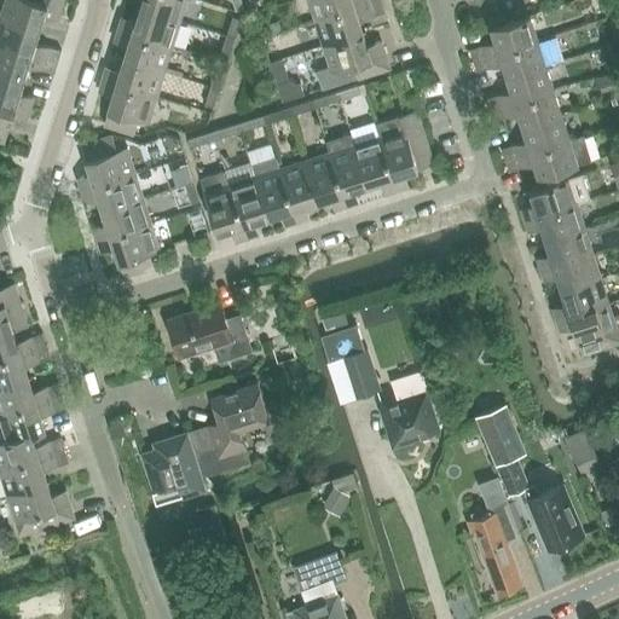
[(40,29),(45,16),(58,19),(64,0),(6,0),(1,17),(40,29)]
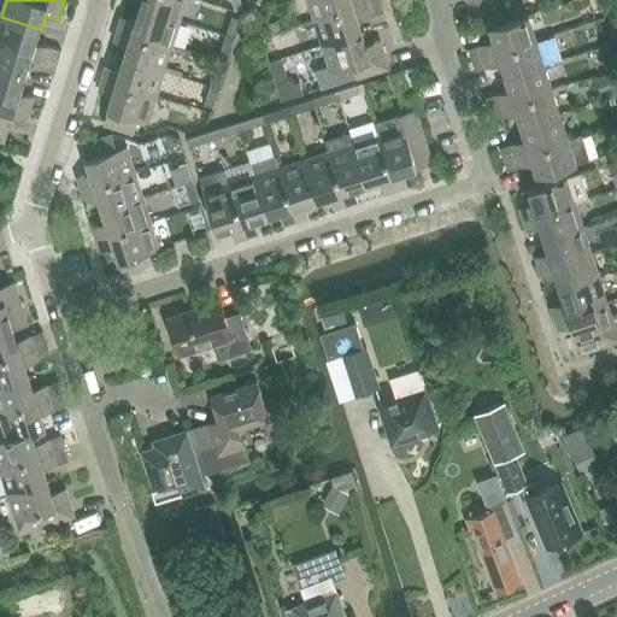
[(180,21),(184,0),(142,0),(140,9),(180,21)]
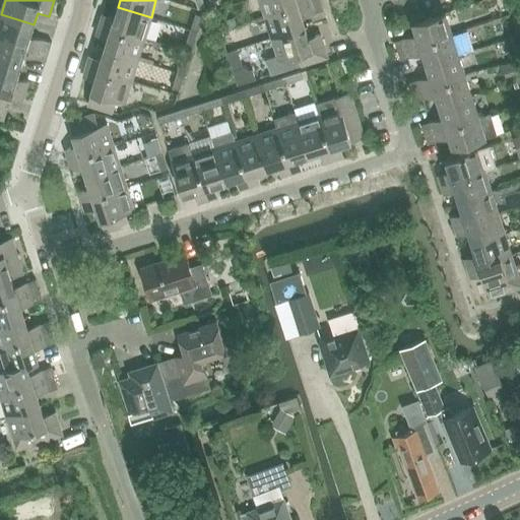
[(205,6),(203,0),(195,0),(198,9),(205,6)]
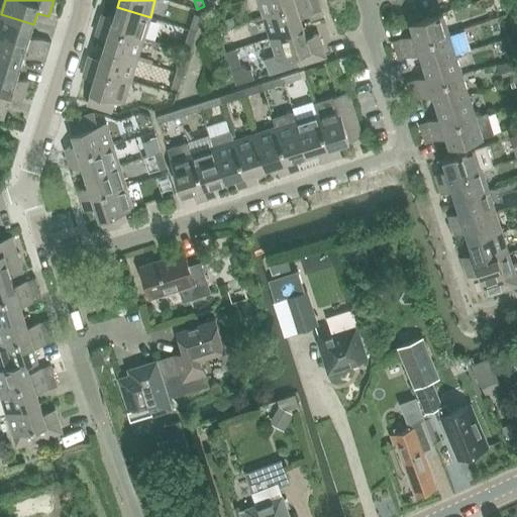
[(316,0),(259,0),(265,17),(316,0)]
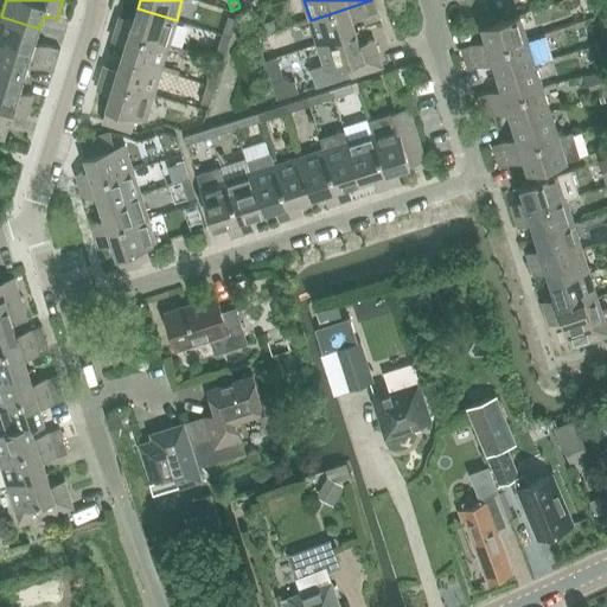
[(378,12),(374,0),(371,0),(311,20),(318,44),(357,32),(352,19),(378,12)]
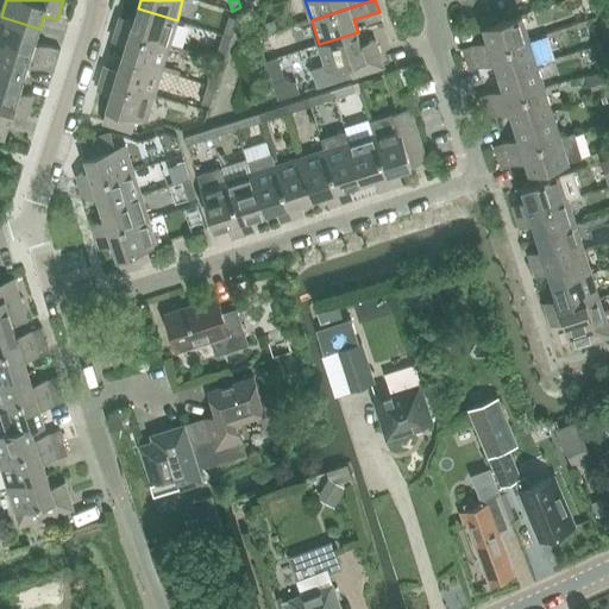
[(121,17),(117,29),(169,44),(177,20),(138,8),(135,20),(121,17)]
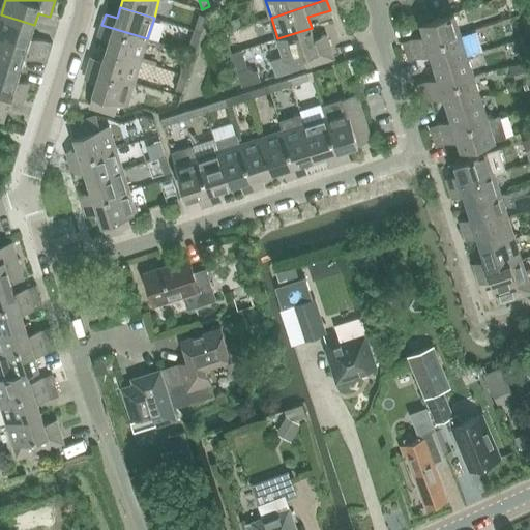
[(424,34),(403,41),(406,52),(461,34),(454,16),(460,13),(459,10),(421,23),(424,34)]
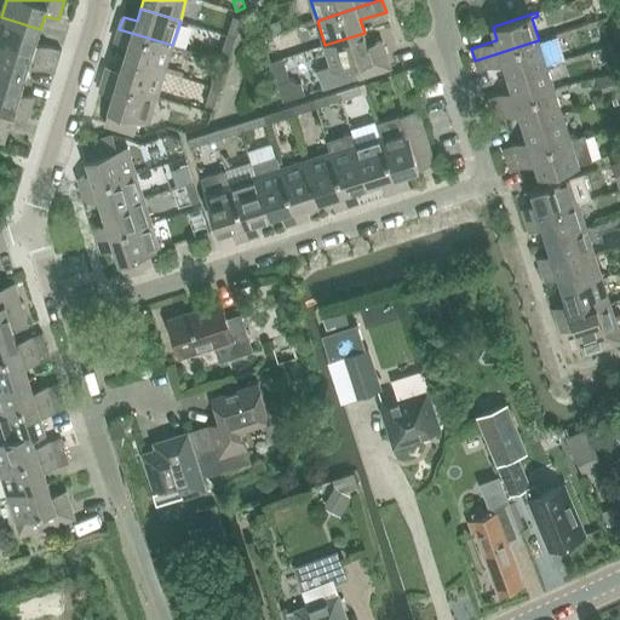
[(227,35),(235,38),(241,18),(233,16),(227,35)]
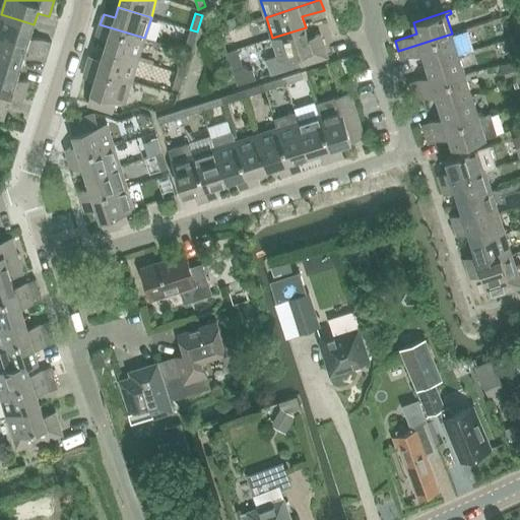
[(0,37),(49,52),(52,42),(30,36),(34,24),(1,14),(0,18),(0,37)]
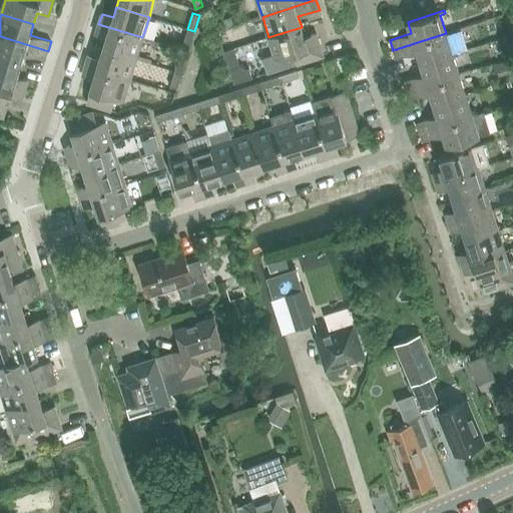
[(230,18),(219,21),(221,28),(233,25),(230,18)]
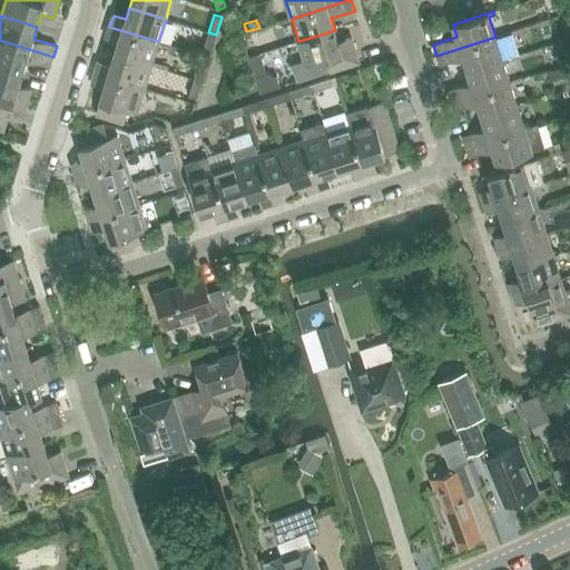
[(158,41),(109,27),(106,38),(118,42),(115,53),(151,65),(158,41)]
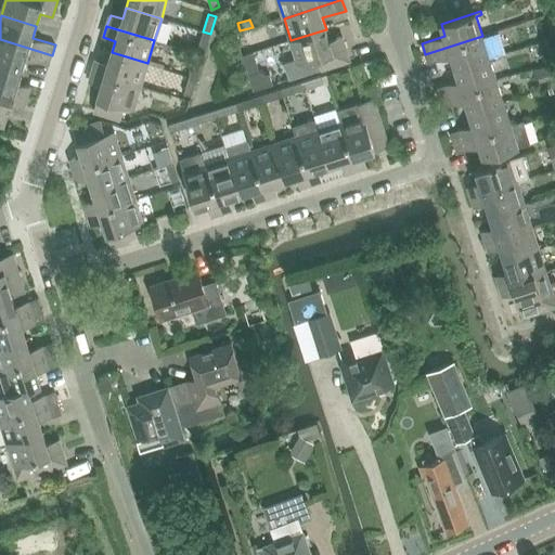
[(341,36),(330,40),(326,29),(291,40),(297,59),(284,63),(289,79),(349,61),(341,36)]
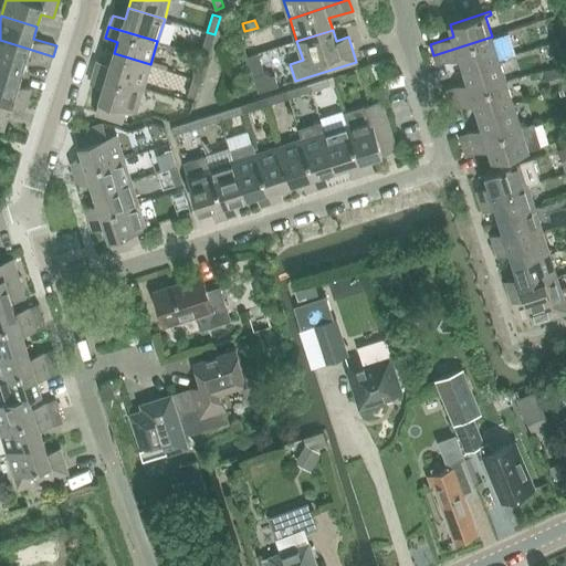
[(215,34),(207,32),(202,50),(210,52),(215,34)]
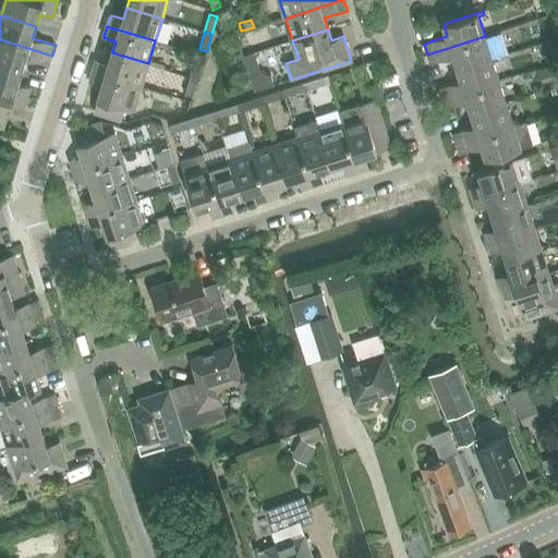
[(485,36),(427,55),(431,64),(453,57),(458,69),(498,57),(497,53),(492,55),(485,36)]
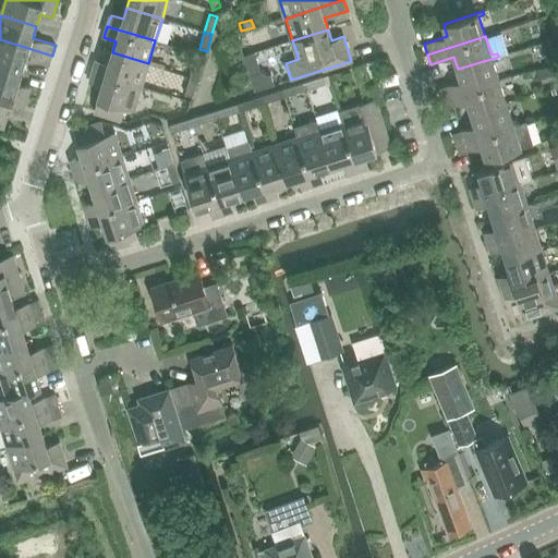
[(0,63),(23,71),(26,59),(49,67),(52,56),(0,39),(0,63)]
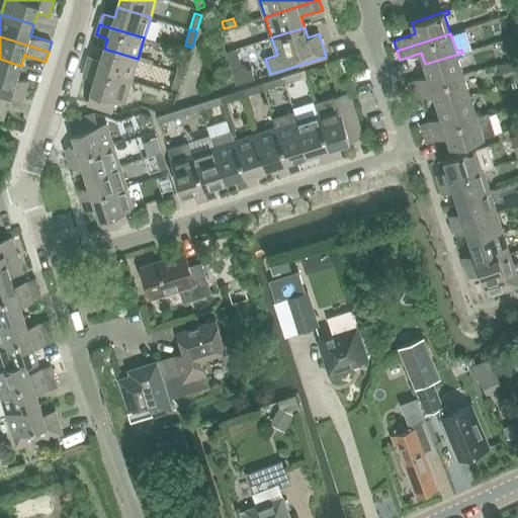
[(138,59),(104,49),(101,60),(90,56),(87,66),(132,80),(138,59)]
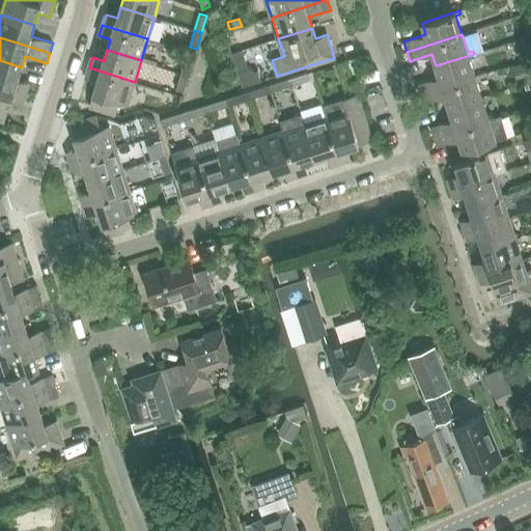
[(246,68),(248,67),(243,50),(232,53),(238,72),(246,68)]
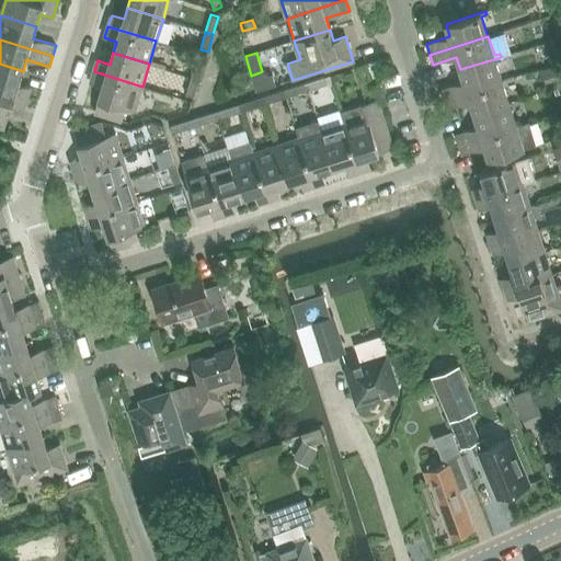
[(464,82),(441,89),(444,100),(502,81),(496,61),(501,60),(501,57),(460,69),(464,82)]
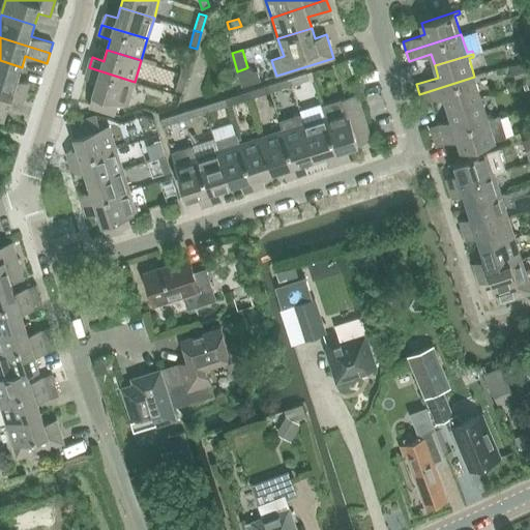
[(181,72),(188,75),(194,59),(186,56),(181,72)]
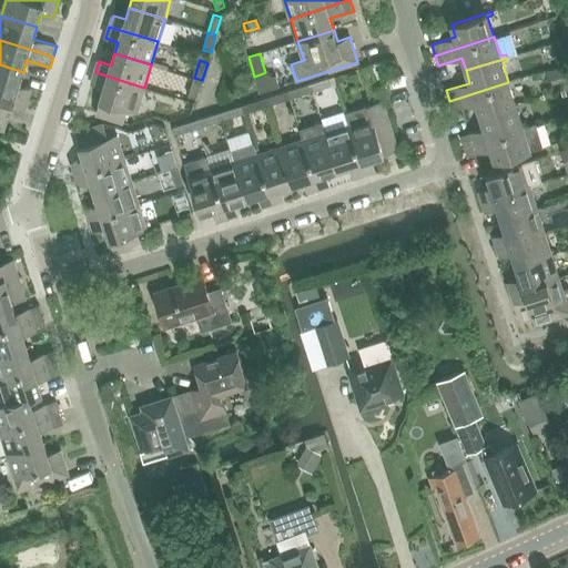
[(0,90),(28,99),(32,88),(19,84),(23,72),(0,64),(0,90)]
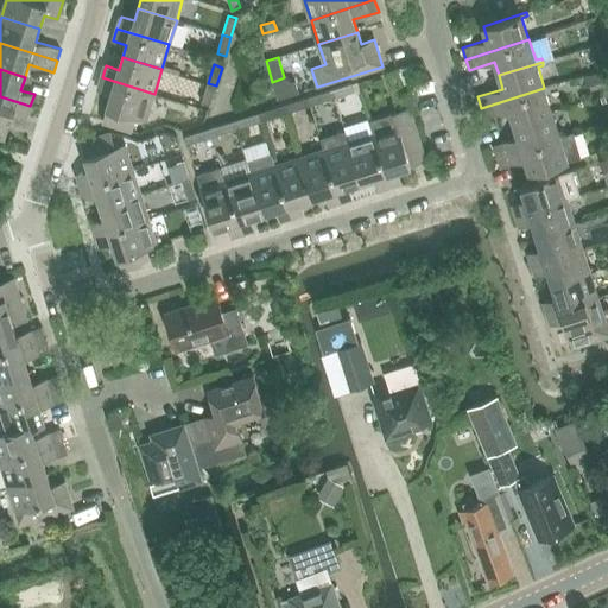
[(599,71),(584,76),(588,87),(601,82),(599,71)]
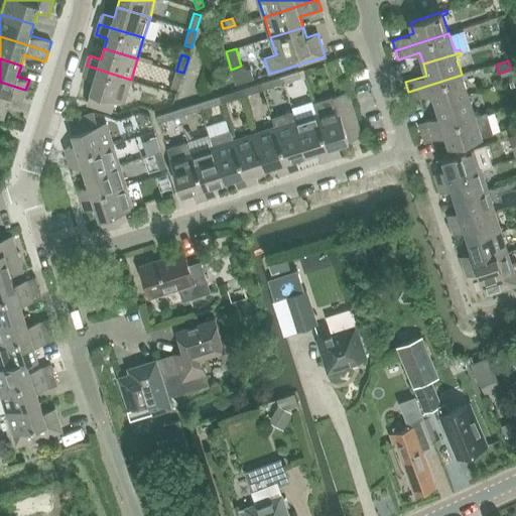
[(87,66),(83,77),(95,80),(87,104),(112,111),(116,99),(124,101),(131,80),(87,66)]
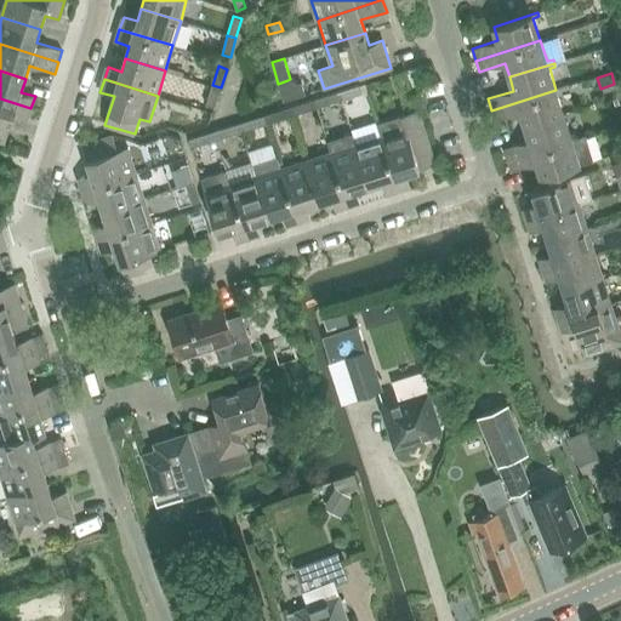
[(288,80),(278,84),(284,102),(306,95),(302,83),(297,84),(290,79),(288,80)]
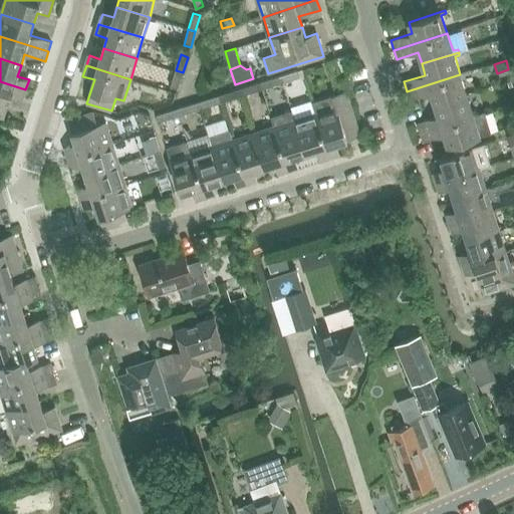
[(183,72),(176,70),(171,86),(178,88),(183,72)]
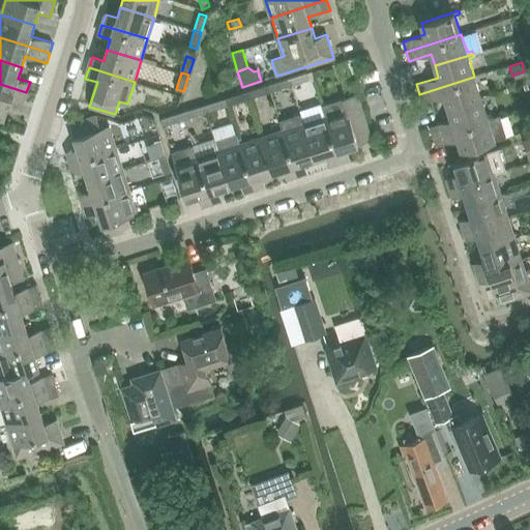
[(290,78),(292,85),(308,80),(306,72),(290,78)]
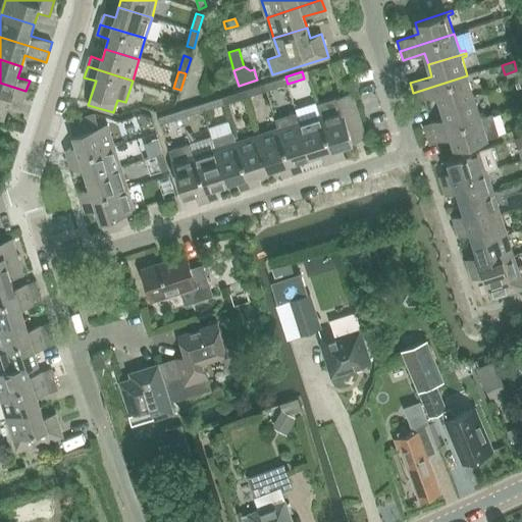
[(416,102),(437,95),(441,106),(479,95),(478,92),(473,94),(467,75),(413,93),(416,102)]
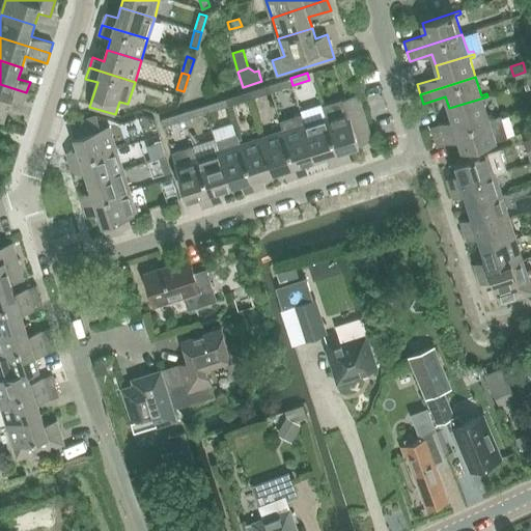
[(292,85),(290,78),(274,84),(276,90),(292,85)]
